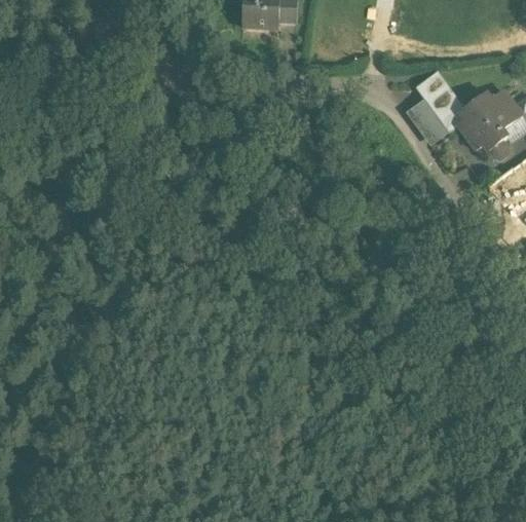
[(243,0),(241,28),(277,30),(278,21),(278,22),(280,0),(243,0)]
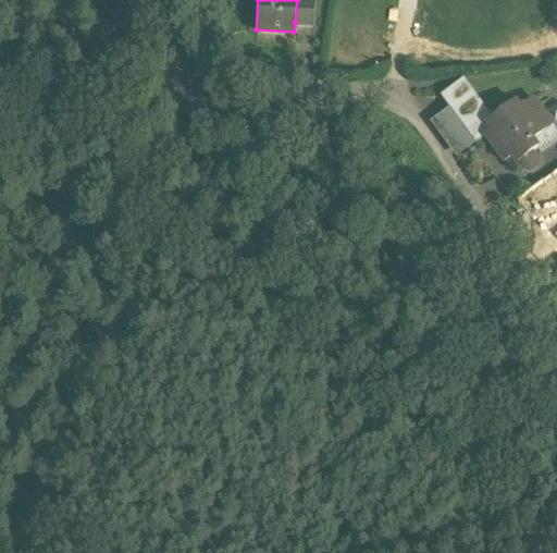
[(297,0),(295,23),(311,23),(313,0),(297,0)]
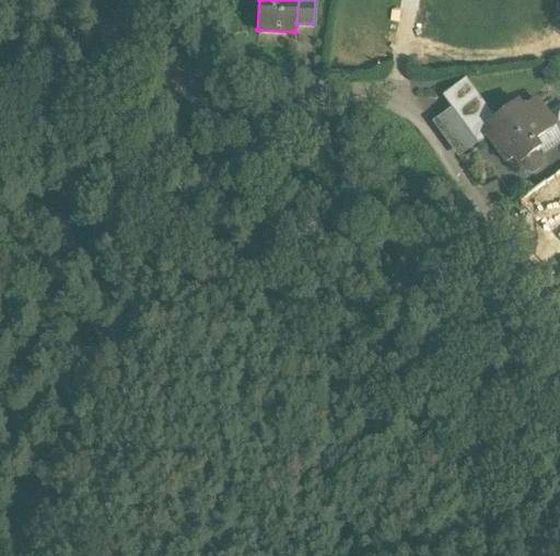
[(466,76),(443,93),(478,141),(488,134),(487,132),(496,126),(490,119),(496,116),(466,76)]
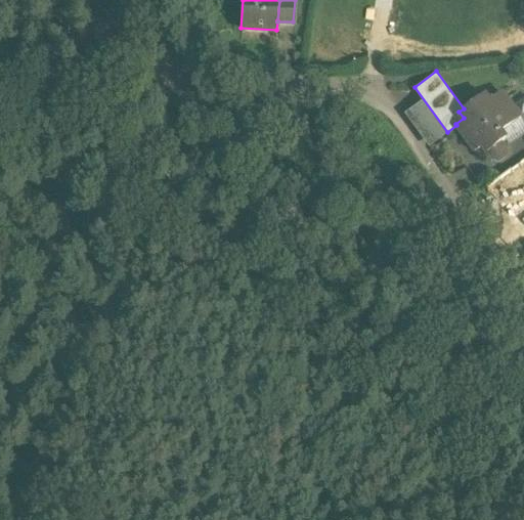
[(501,90),(489,99),(484,93),(464,109),(459,112),(464,118),(455,124),(456,125),(474,149),(482,143),(491,156),(497,158),(505,154),(504,145),(500,140),(506,137),(500,130),(520,116),(501,90)]
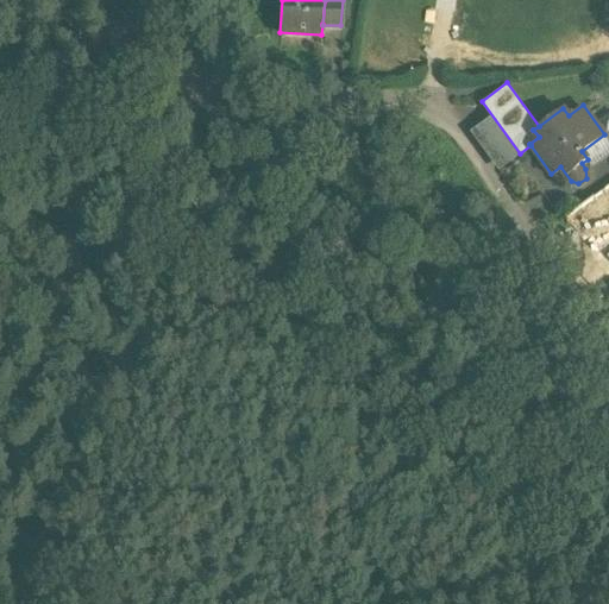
[(608,182),(594,194),(608,213),(608,211),(608,182)]
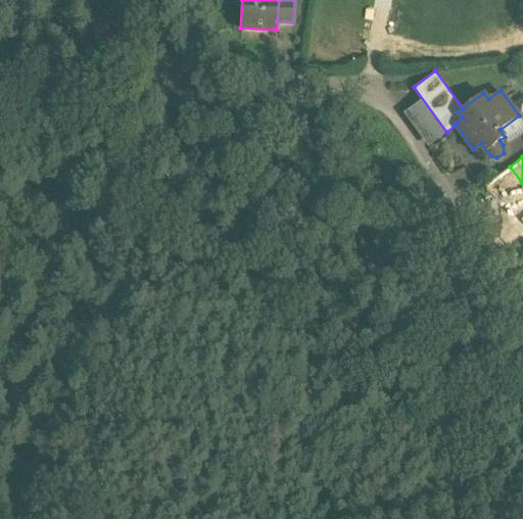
[(522,181),(522,183),(510,167),(484,185),(507,215),(522,202),(522,181)]
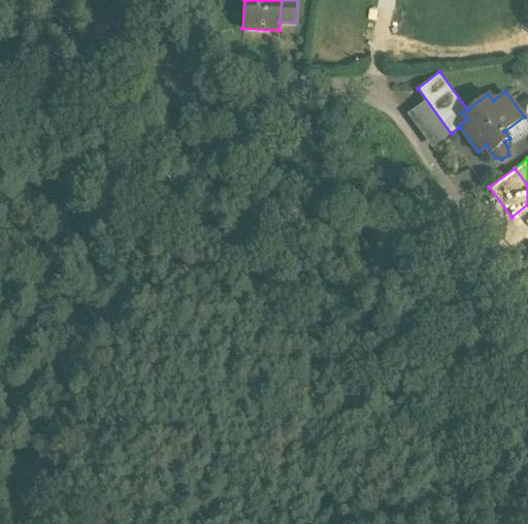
[(527,204),(512,217),(512,218),(526,238),(527,236),(527,204)]
